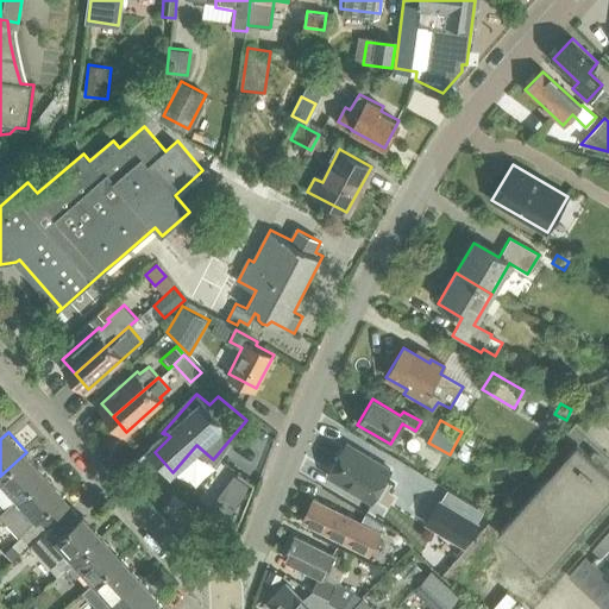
[(369,506),(390,470),(346,444),(325,479),(369,506)]
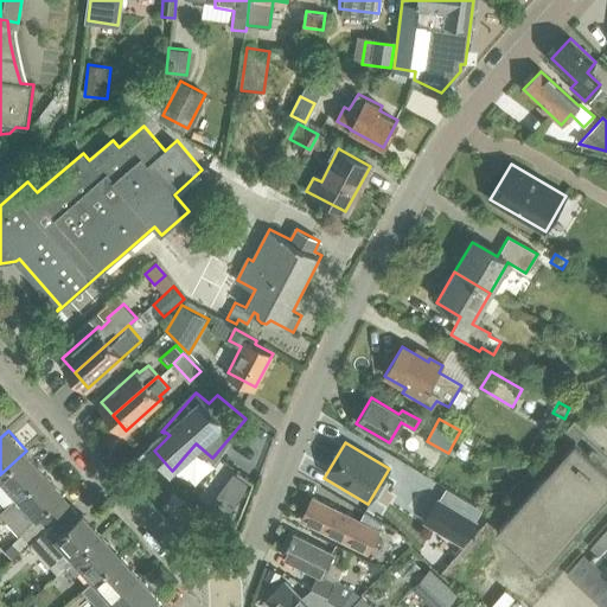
[(606,471),(575,442),(497,531),(541,570),(606,494),(606,471)]
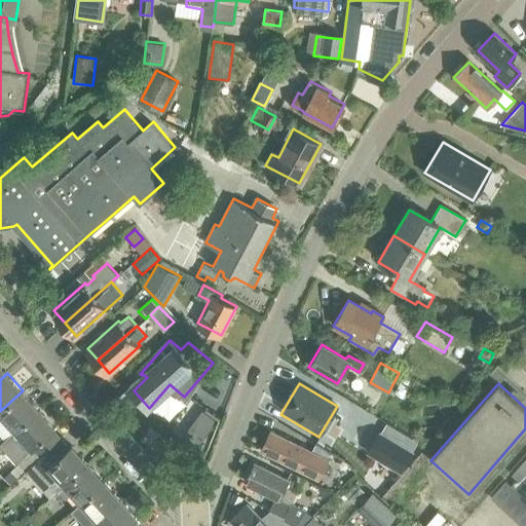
[(153,410),(175,427),(193,405),(172,386),(153,410)]
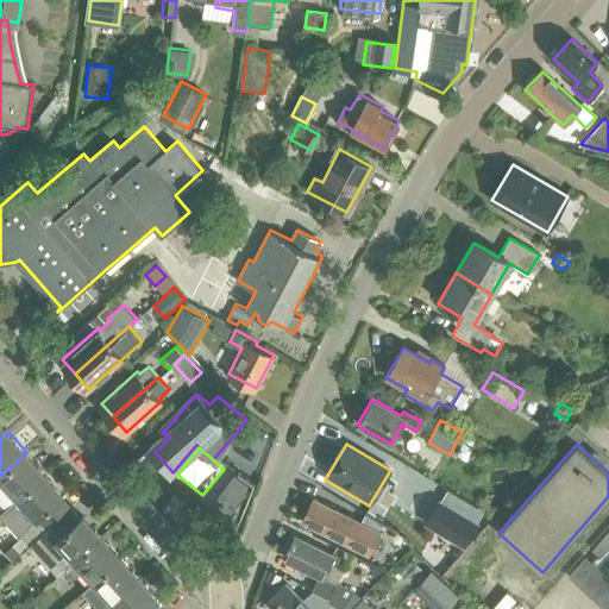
[(0,476),(0,501),(6,508),(45,472),(26,452),(0,476)]
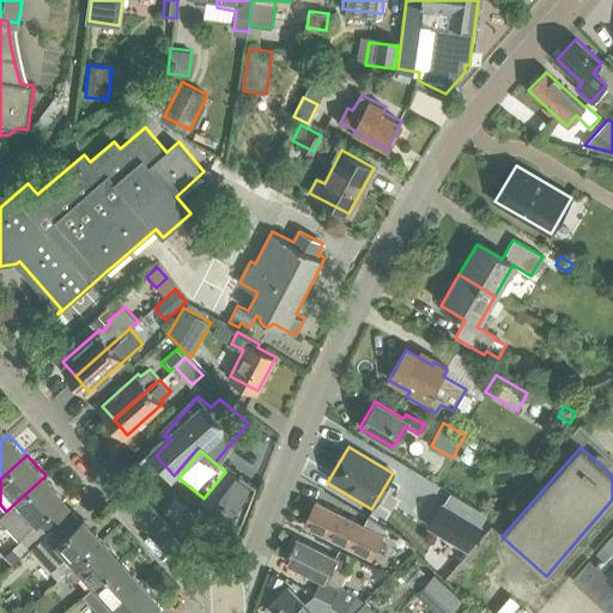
[(6,511),(0,516),(0,517),(19,539),(22,536),(31,547),(49,532),(72,510),(62,499),(65,497),(46,475),(6,511)]
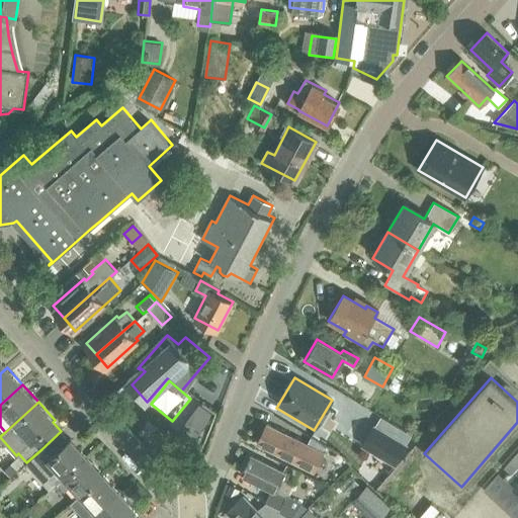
[(267,424),(258,442),(315,471),(324,453),(322,451),(324,446),(311,438),(308,444),(267,424)]
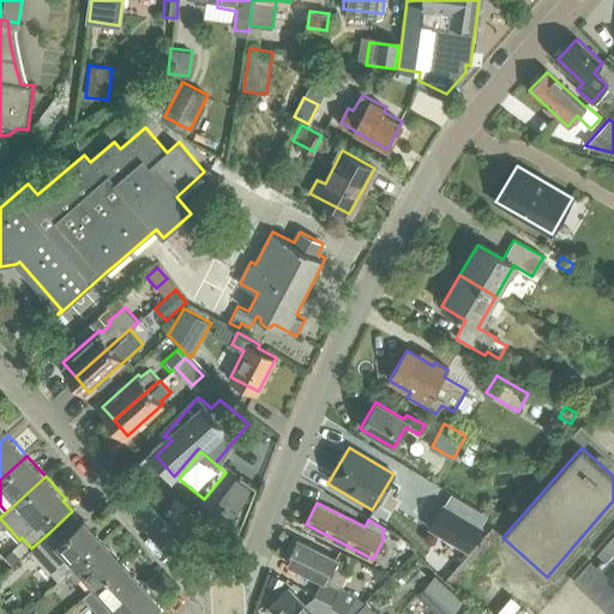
[(444,505),(429,528),(468,551),(481,527),(444,505)]
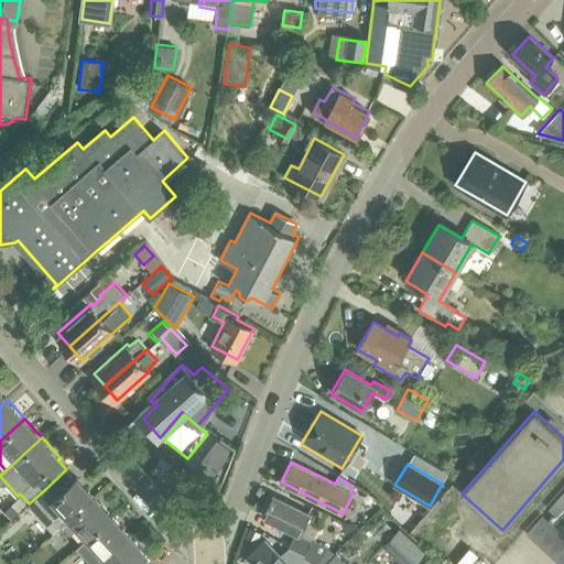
[(45,489),(29,503),(55,532),(62,525),(63,527),(95,497),(77,477),(75,479),(66,469),(45,489)]
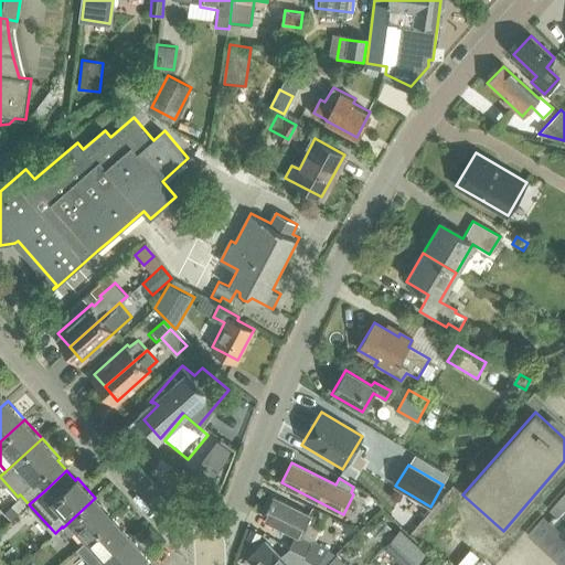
[(557,516),(564,508),(564,498),(563,497),(550,510),(557,516)]
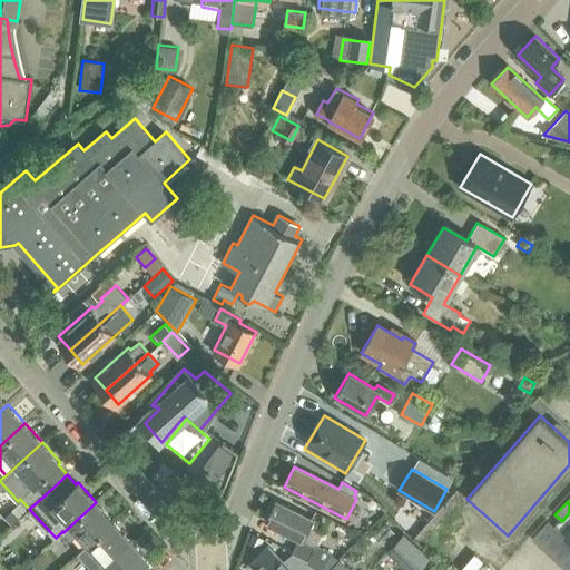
[(96,502),(64,532),(71,540),(79,533),(89,543),(114,521),(96,502)]
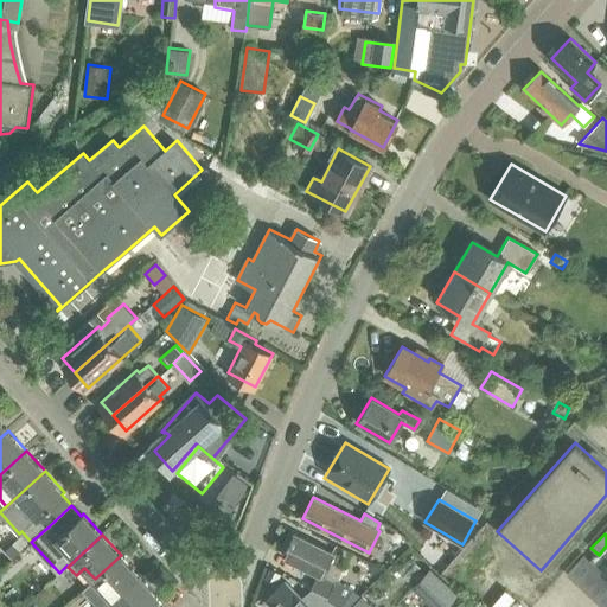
[(294,536),(285,556),(319,572),(311,588),(328,598),(327,600),(325,600),(320,606),(344,606),(353,589),(337,581),(343,567),(336,563),(339,556),(294,536)]
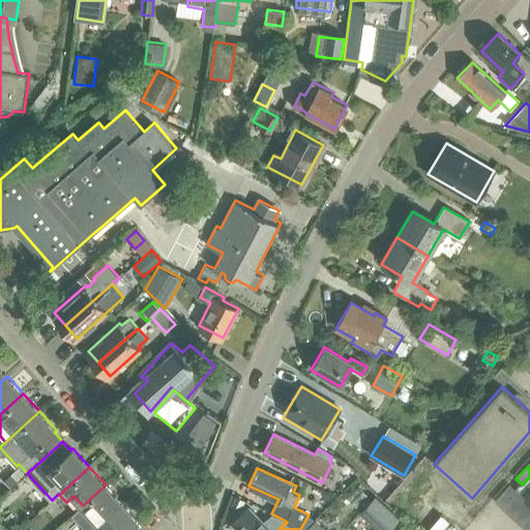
[(83,505),(72,514),(86,529),(91,529),(122,502),(106,484),(83,505)]
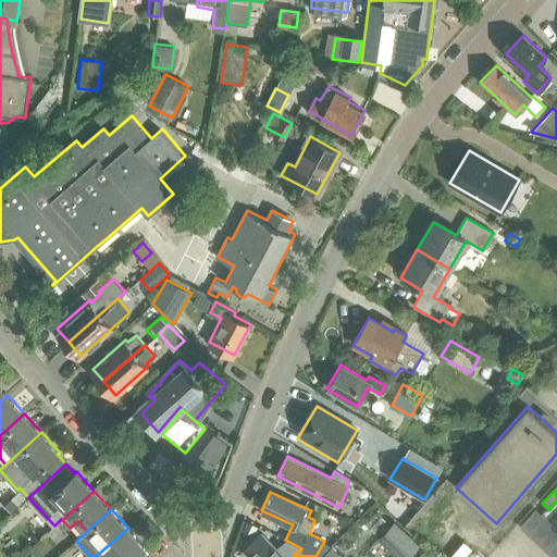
[(520,528),(529,535),(545,518),(536,510),(520,528)]
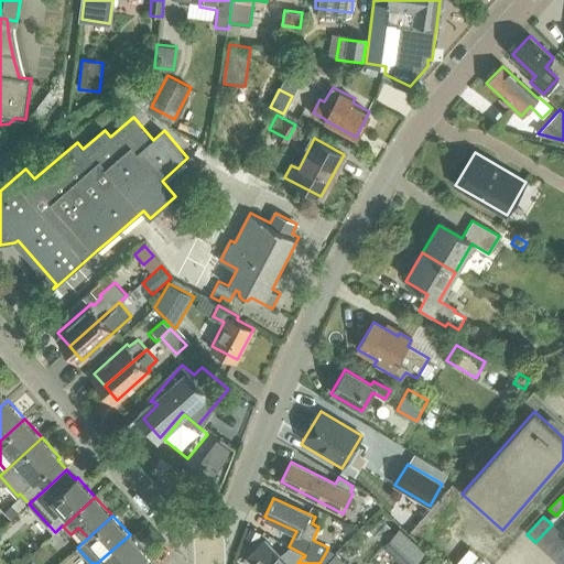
[(561,532),(552,524),(535,542),(544,550),(561,532)]
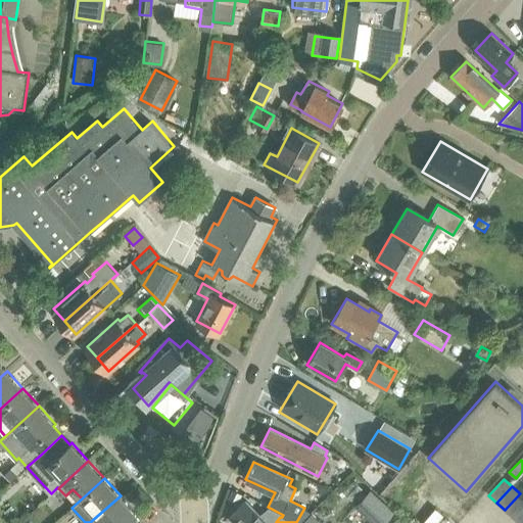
[(384,522),(394,513),(370,489),(354,506),(373,522),(384,522)]
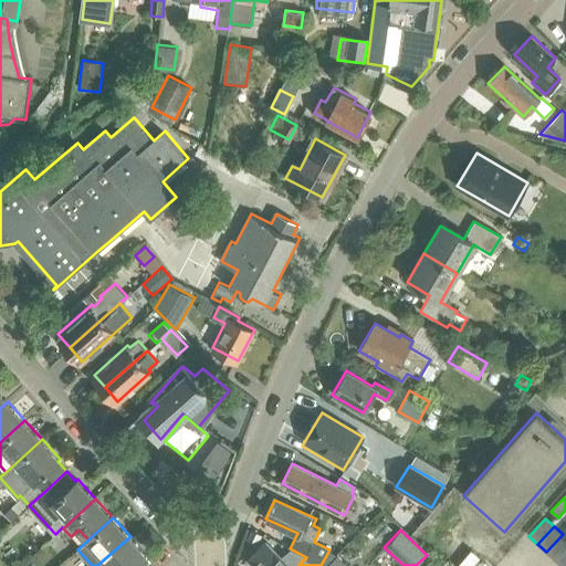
[(241,549),(248,557),(266,540),(260,533),(241,549)]
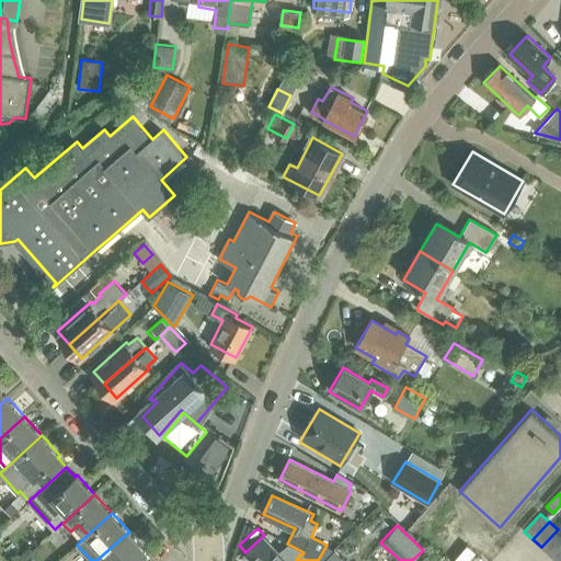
[(560,542),(560,533),(558,529),(541,547),(550,556),(560,542)]
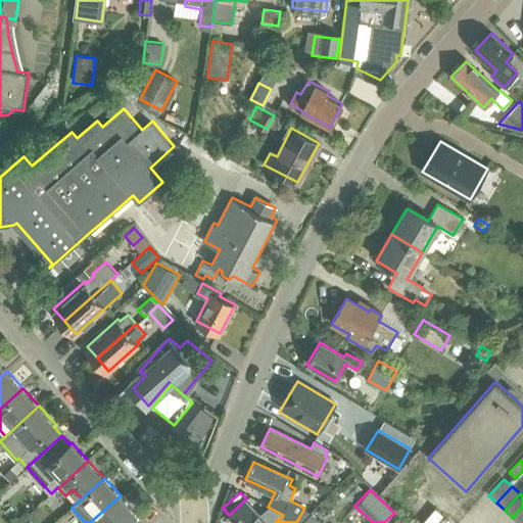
[(141,522),(135,517),(135,516),(137,514),(121,495),(90,522),(141,522)]
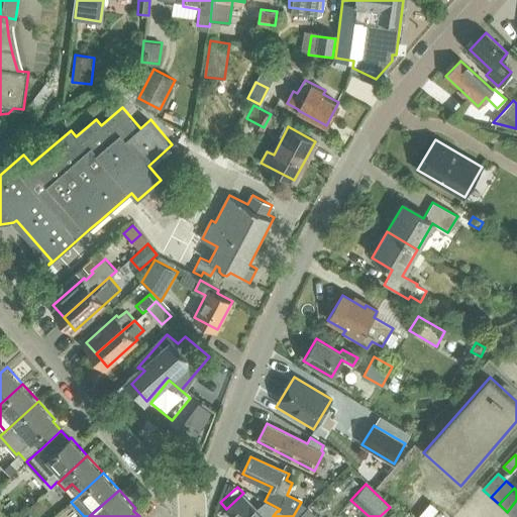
[(228,511),(233,516),(264,516),(242,496),(228,511)]
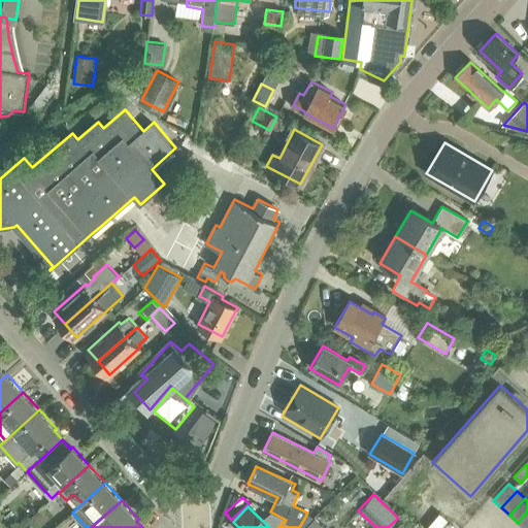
[(523,527),(527,527),(527,510),(518,523),(523,527)]
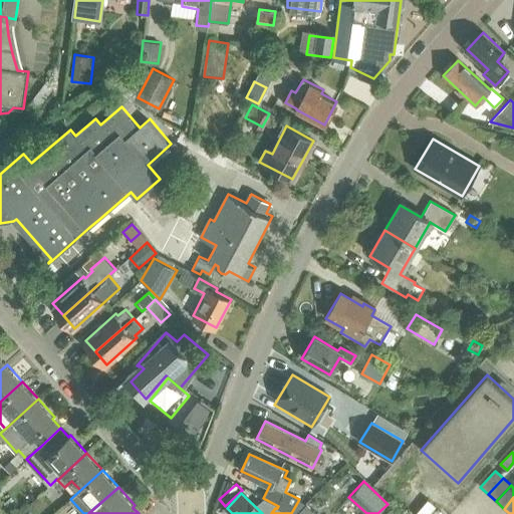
[(317,513),(316,513),(315,513),(306,505),(297,513),(317,513)]
